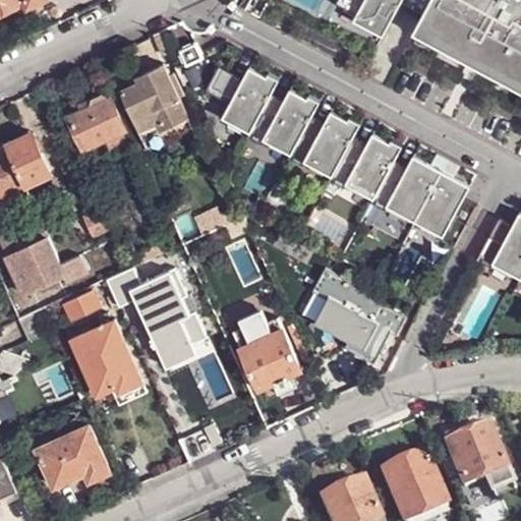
[(0,0),(0,11),(22,0),(24,0),(26,4),(29,4),(34,6),(44,2),(44,0),(0,0)]
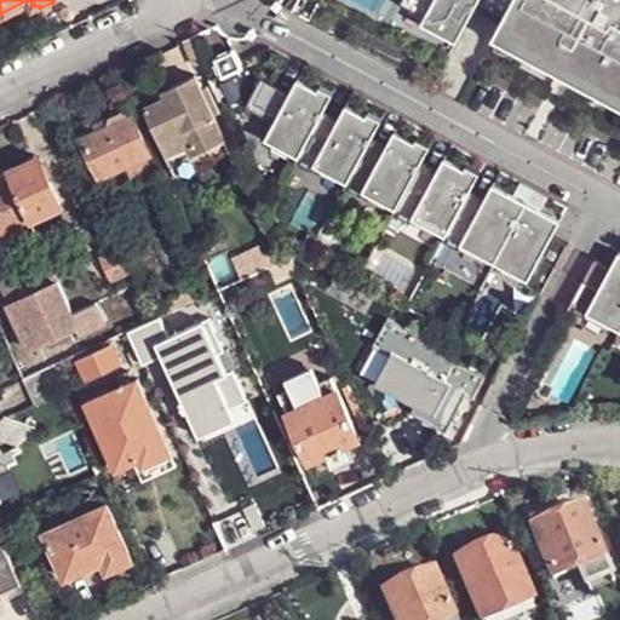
[(400,0),(400,1),(460,33),(474,7),(477,0),(400,0)]
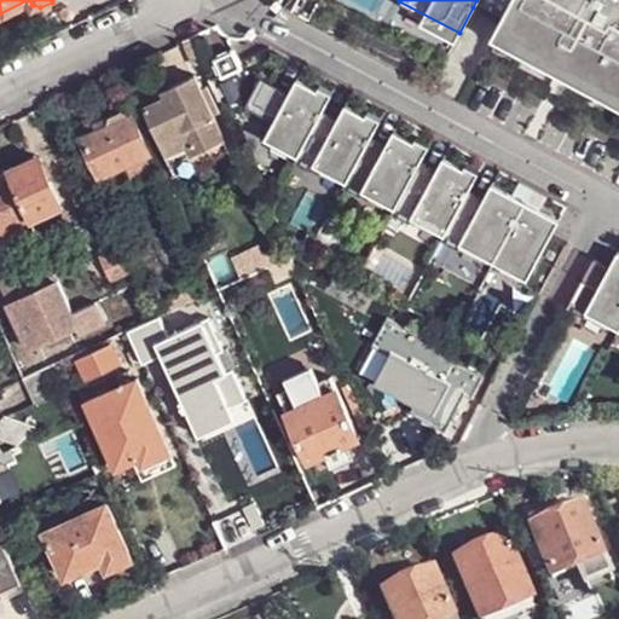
[(512,0),(476,0),(473,7),(501,22),(512,0)]
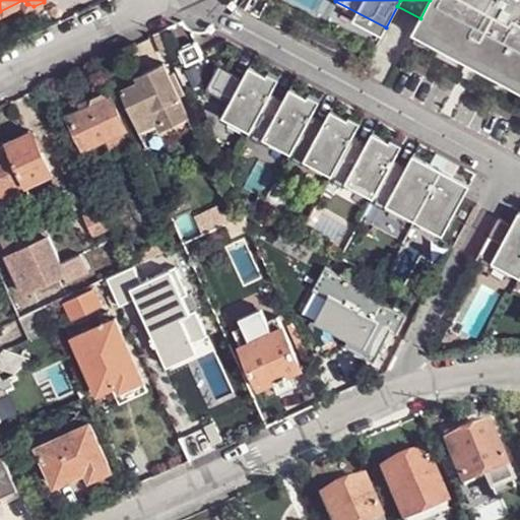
[(519,0),(430,0),(420,18),(519,72),(519,0)]
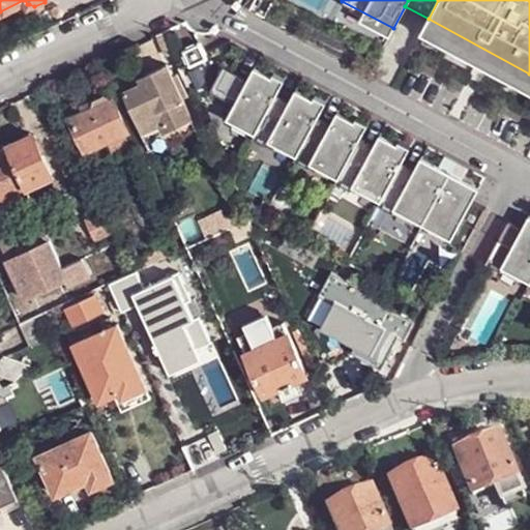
[(233,5),(238,9),(242,5),(238,2),(237,1),(233,5)]
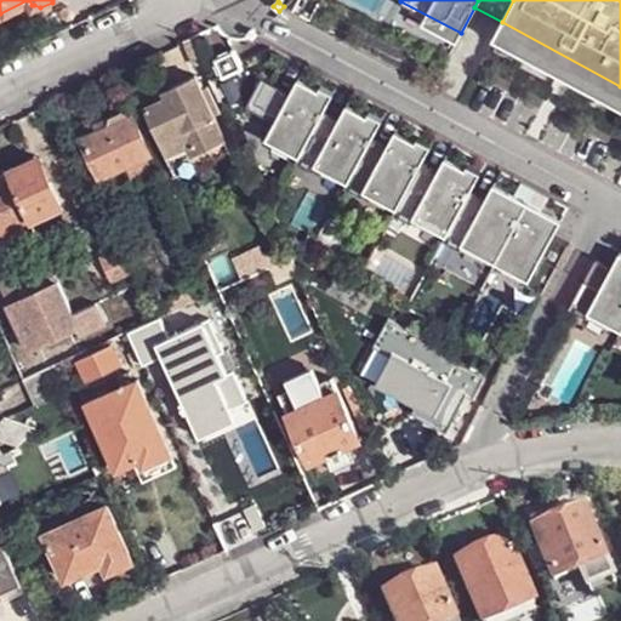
[(313,107),(250,73),(234,102),(263,117),(254,135),(288,153),(313,107)]
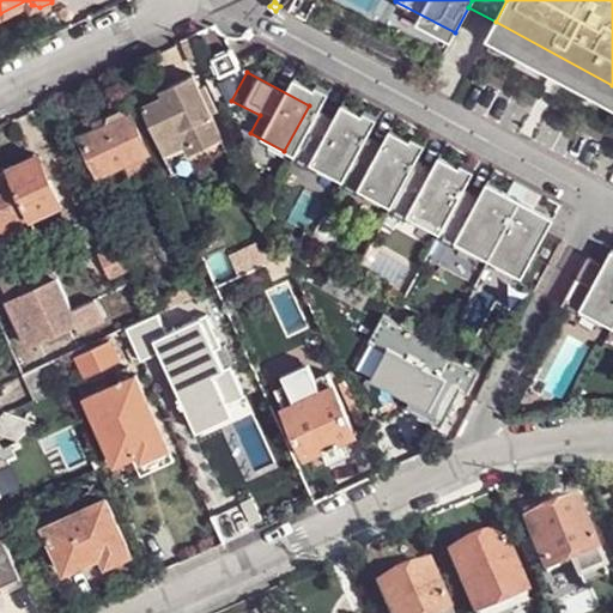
[(206,85),(201,87),(195,74),(163,90),(165,96),(149,103),(144,105),(176,174),(230,149),(213,115),(218,113),(206,85)]
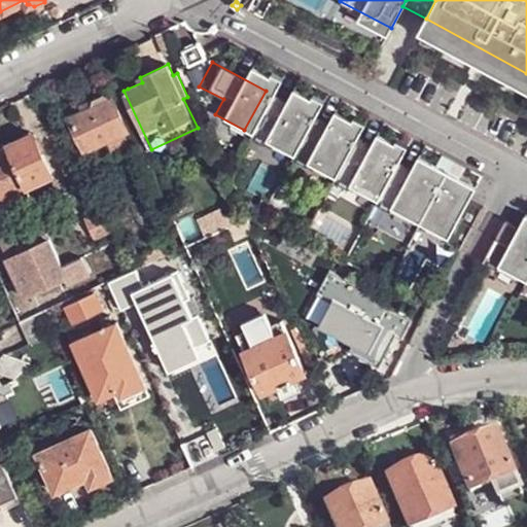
[(274,75),(262,69),(258,77),(270,83),(274,75)]
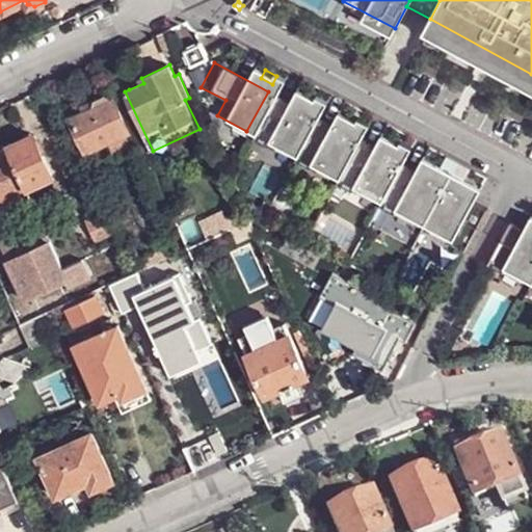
[(127,84),(129,89),(143,83),(141,78),(127,84)]
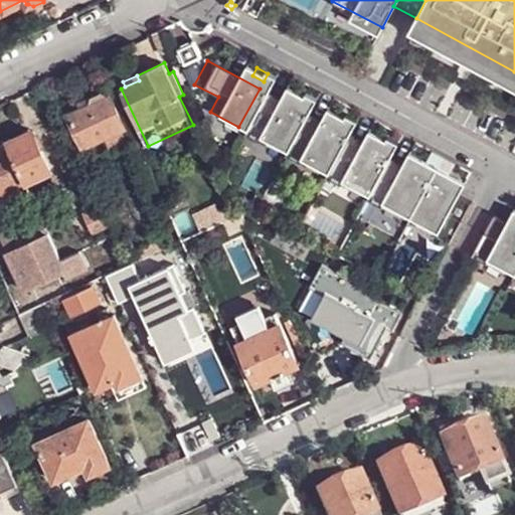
[(252,134),(281,149),(301,112),(260,89),(238,127),(236,130),(250,138),(252,134)]
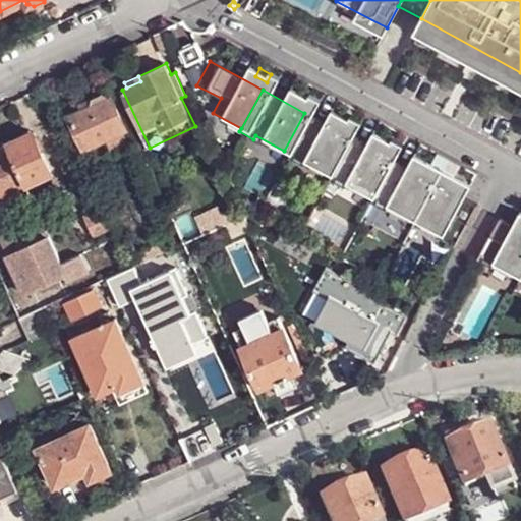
[(312,97),(301,92),(297,99),(308,105),(312,97)]
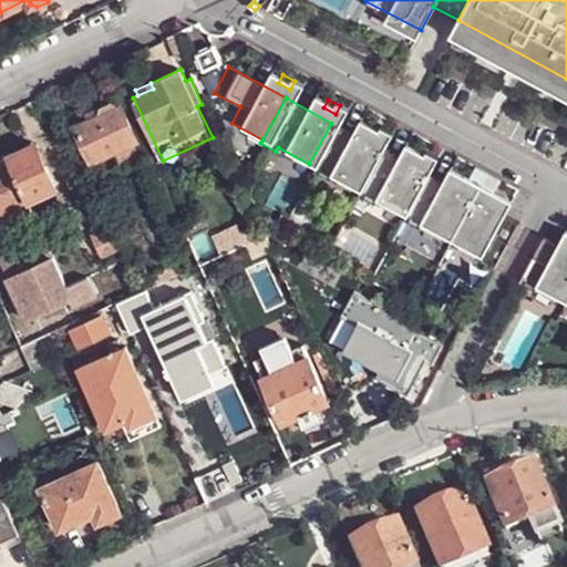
[(138,138),(121,104),(119,104),(112,101),(105,103),(104,112),(79,123),(75,124),(92,161),(138,138)]
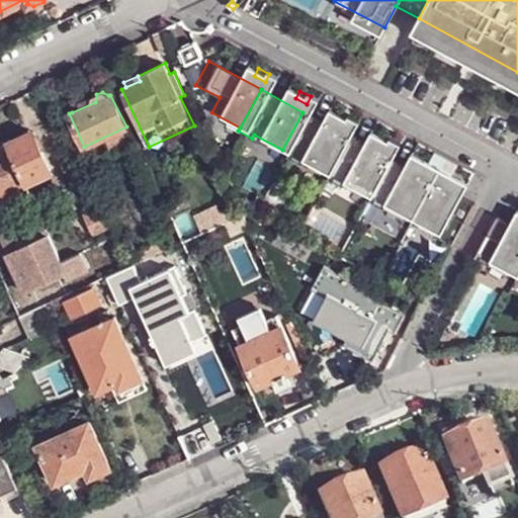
[(69,107),(72,112),(95,102),(96,94),(69,107)]
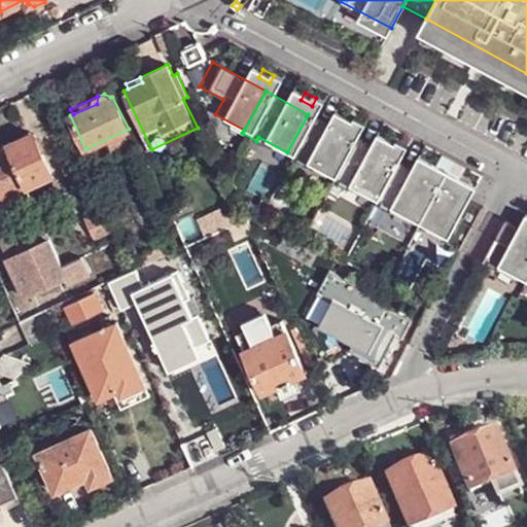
[(340,131),(308,114),(287,152),(285,156),(299,164),(301,160),(329,176),(350,137),(340,131)]
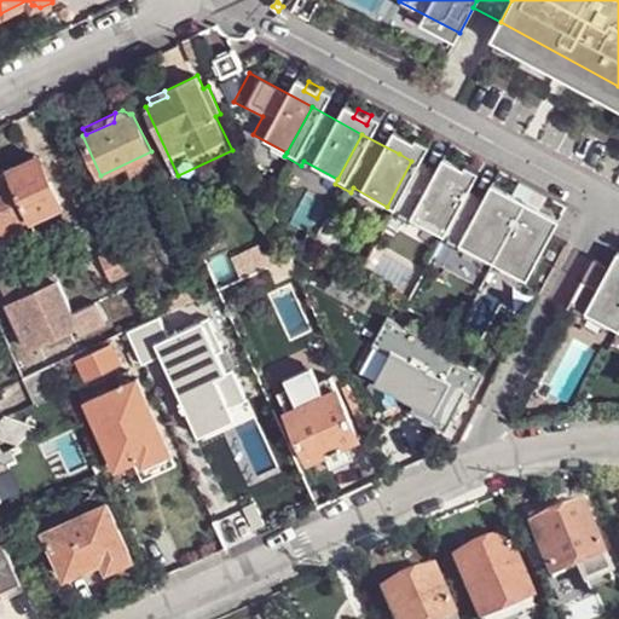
[(409,136),(403,145),(417,151),(421,143),(409,136)]
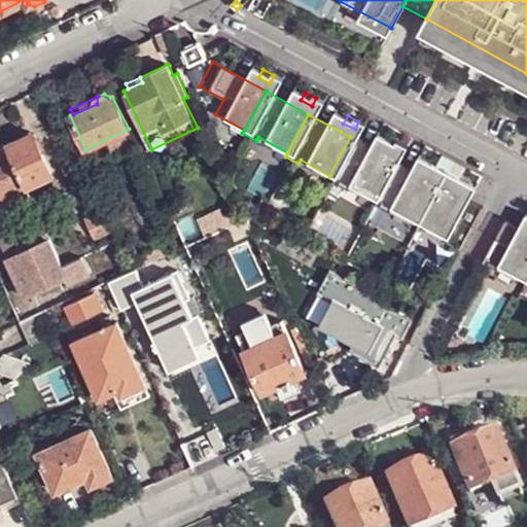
[(126,135),(131,145),(138,141),(134,131),(126,135)]
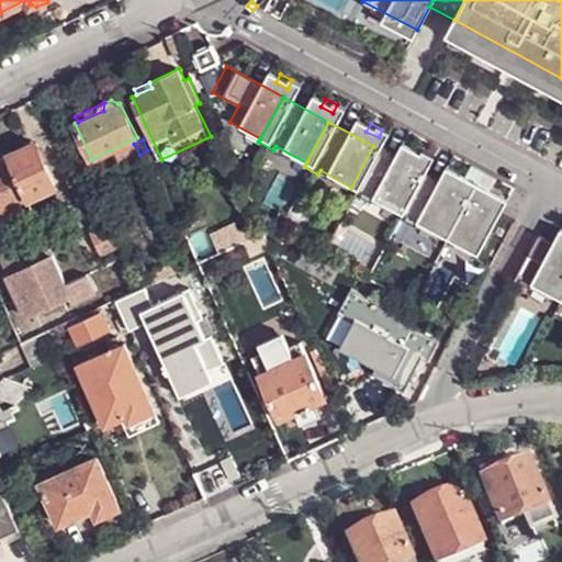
[(57,187),(36,143),(9,156),(30,200),(57,187)]
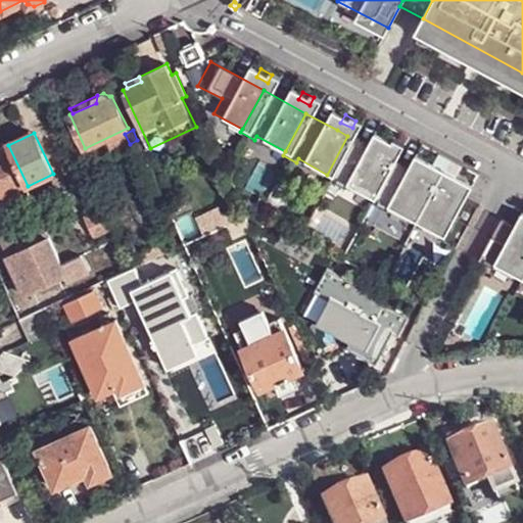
[(327,175),(325,178),(338,185),(340,182),(369,197),(390,158),(379,152),(347,136),(327,175)]
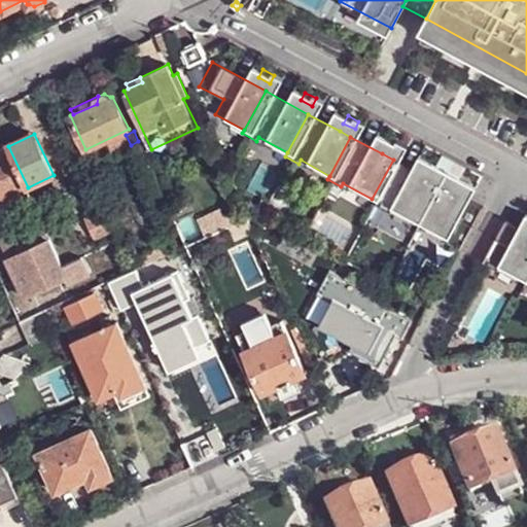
[(390,138),(386,146),(397,151),(401,144),(390,138)]
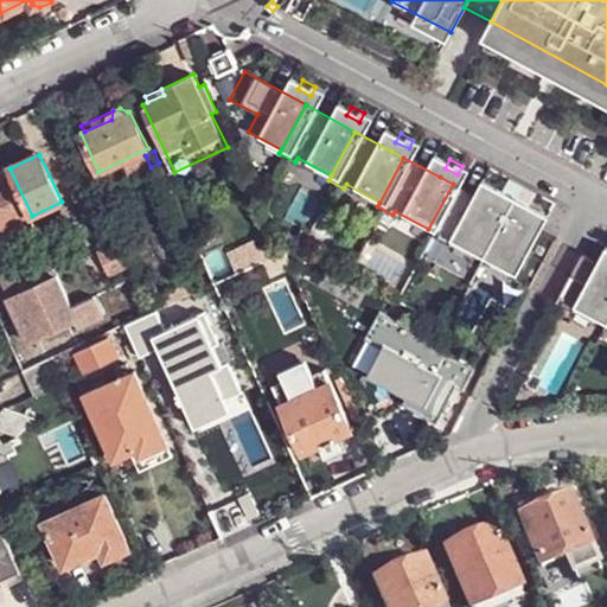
[(166,174),(160,163),(159,163),(151,167),(152,168),(157,179),(166,174)]
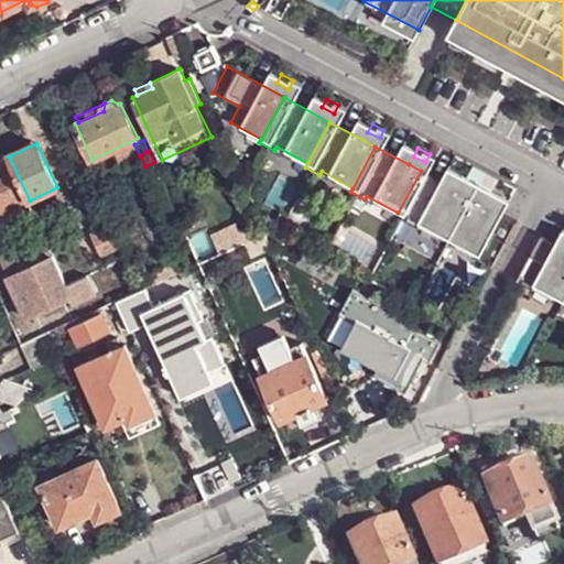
[(0,214),(30,201),(9,156),(0,160),(0,214)]
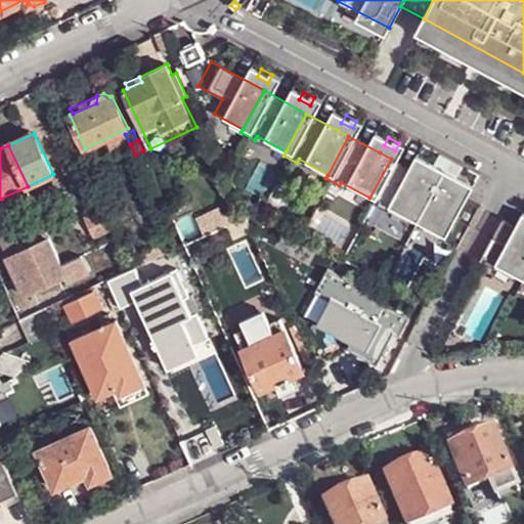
[(369,198),(367,201),(382,208),(383,205),(412,220),(445,160),(433,154),(421,175),(391,159),(369,198)]
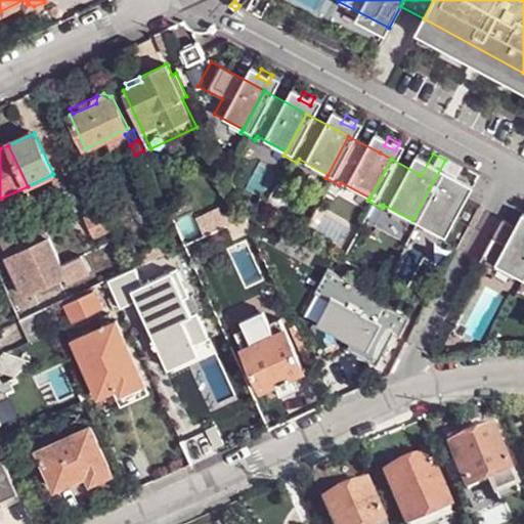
[(445,160),(412,220),(441,236),(439,239),(452,247),(476,204),(445,188),(457,166),(445,160)]
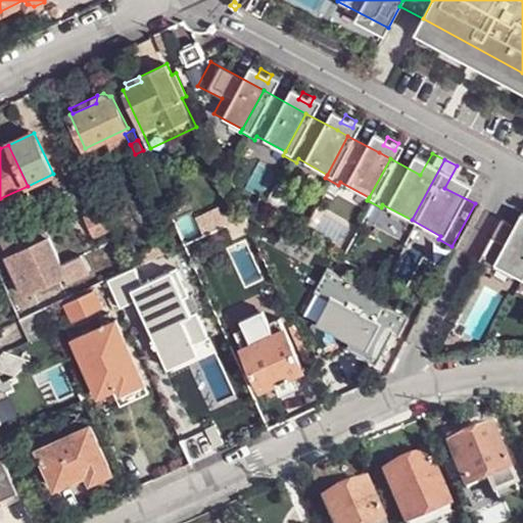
[(497,216),(475,203),(452,246),(474,258),(497,216)]
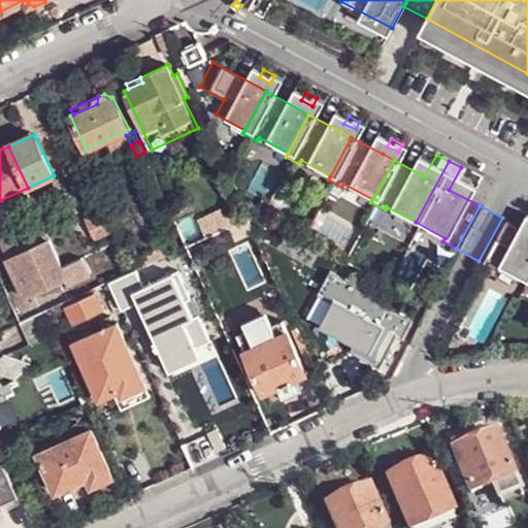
[(112,230),(105,213),(88,221),(95,238),(112,230)]
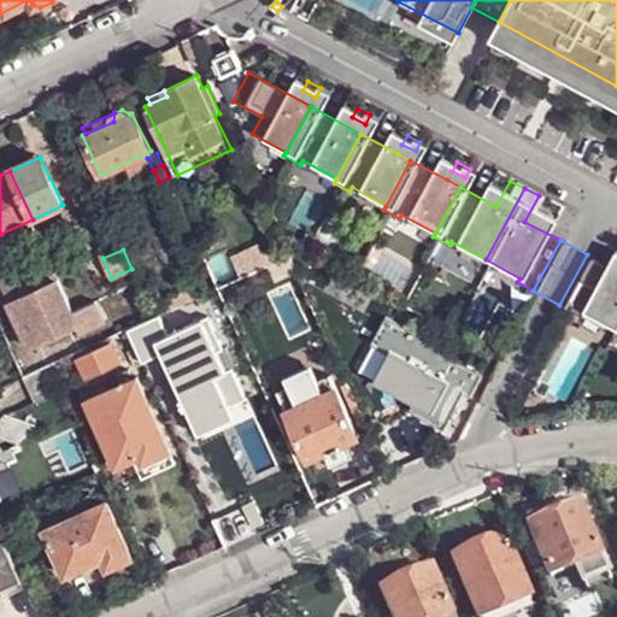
[(235,263),(242,277),(268,265),(262,252),(235,263)]
